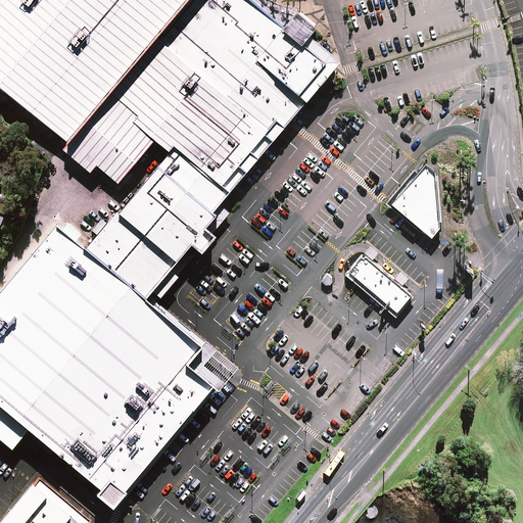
[(93,493),(109,508),(124,491),(123,490),(210,386),(185,365),(199,346),(142,299),(217,212),(214,209),(341,58),(311,33),(318,24),(301,10),(298,8),(294,6),(282,4),(273,0),(272,0),(0,0),(0,77),(70,137),(63,146),(91,169),(97,163),(120,179),(155,139),(170,149),(83,248),(54,225),(0,290),(0,439),(11,448),(27,431),(97,488),(93,493)]
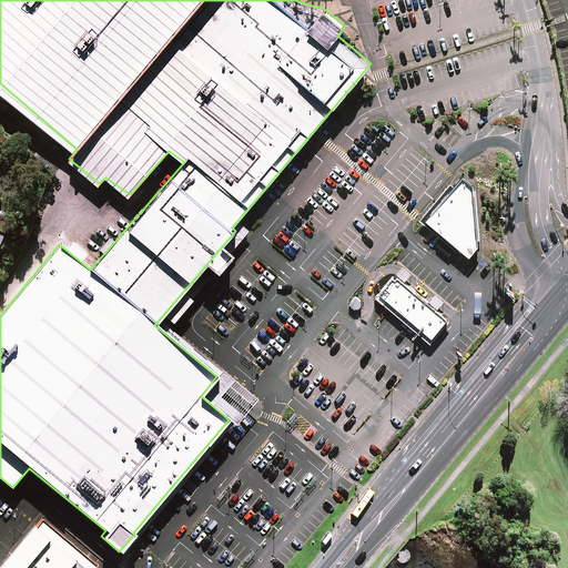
[(474,185),(458,174),(421,219),(466,256),(478,242),(474,185)]
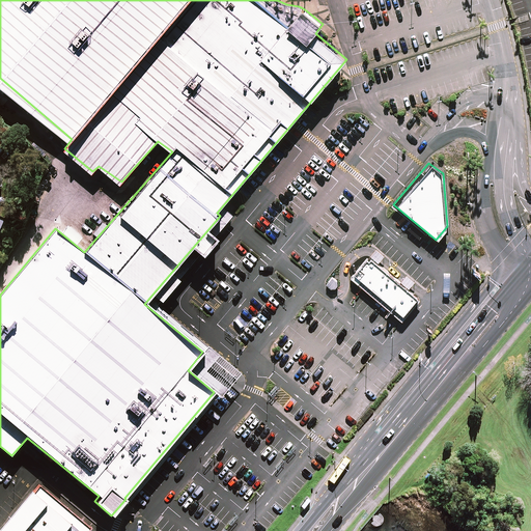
[(418,298),(371,258),(356,275),(402,315),(418,298)]
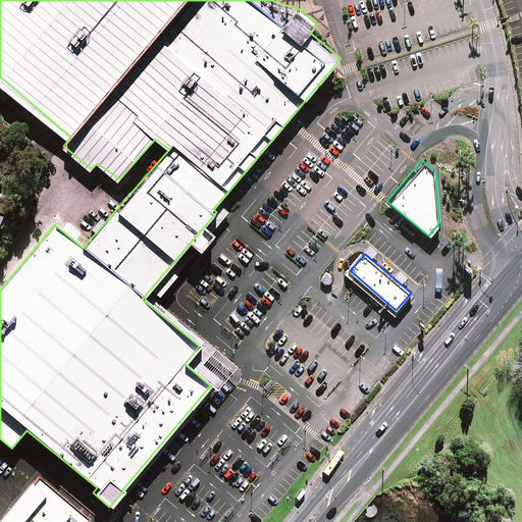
[(87,521),(28,472),(0,504),(0,521),(87,521)]
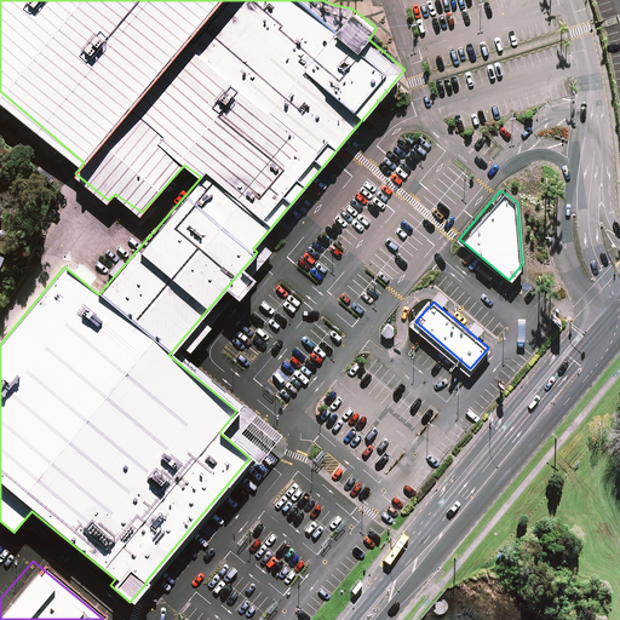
[(363,584),(359,580),(350,591),(355,595),(363,584)]
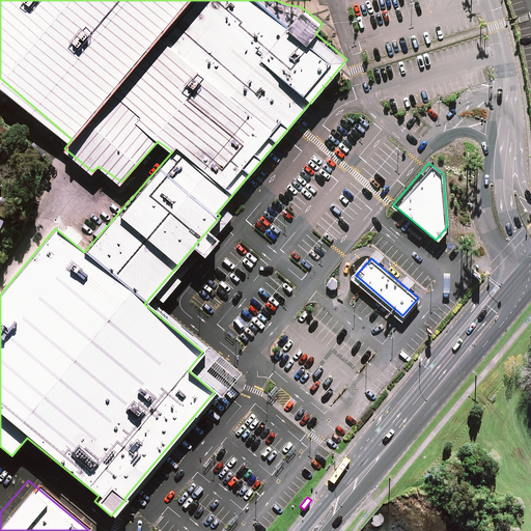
All buildings are outlined.
